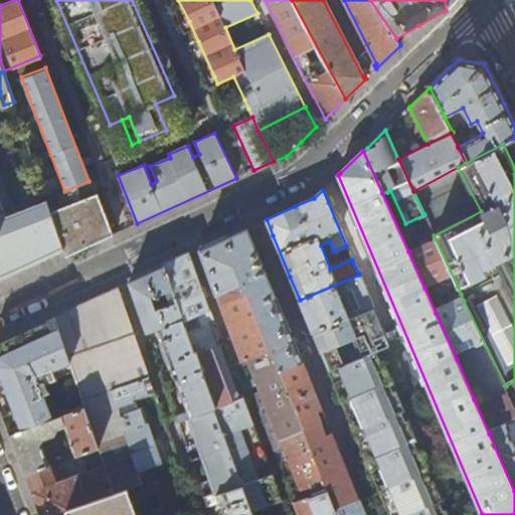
[(113,234),(97,193),(51,210),(64,249),(66,255),(92,244),(113,234)]
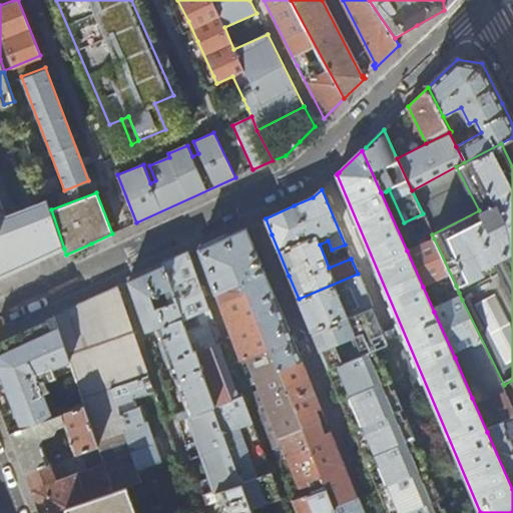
[(0,279),(46,258),(58,251),(64,248),(51,209),(48,201),(42,203),(15,213),(12,205),(3,207),(0,200),(0,279)]
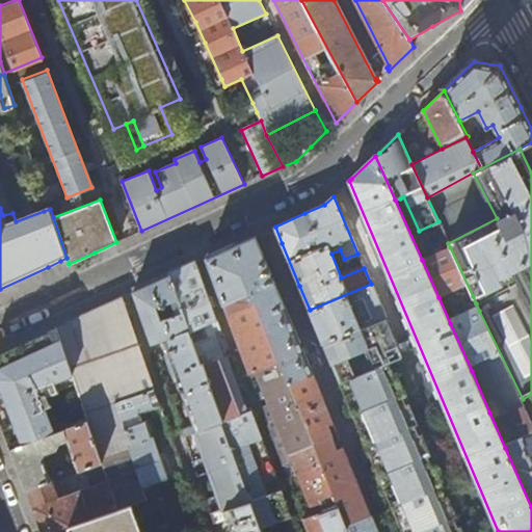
[(249,374),(257,372),(282,362),(289,383),(313,373),(297,335),(277,288),(265,256),(257,236),(239,243),(207,259),(231,324),(241,350),(249,374)]
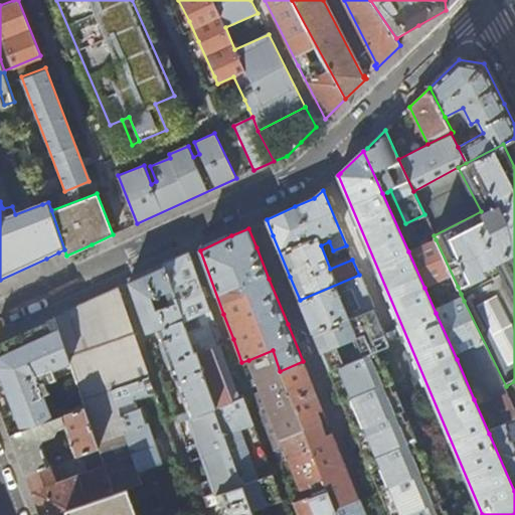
[(436,239),(408,251),(424,288),(446,279),(454,297),(461,294),(458,287),(436,239)]
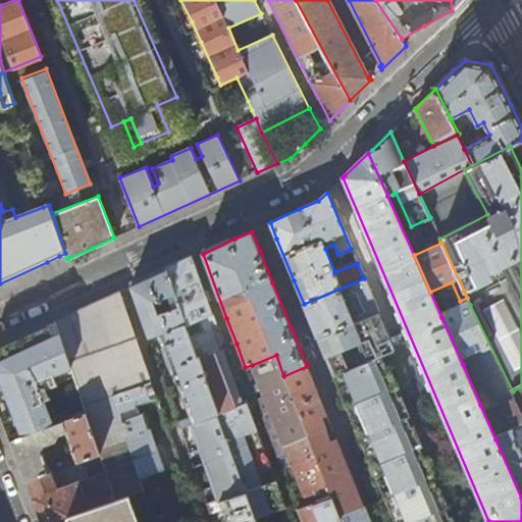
[(166,267),(166,269),(187,326),(200,320),(214,315),(208,300),(192,256),(190,257),(166,267)]
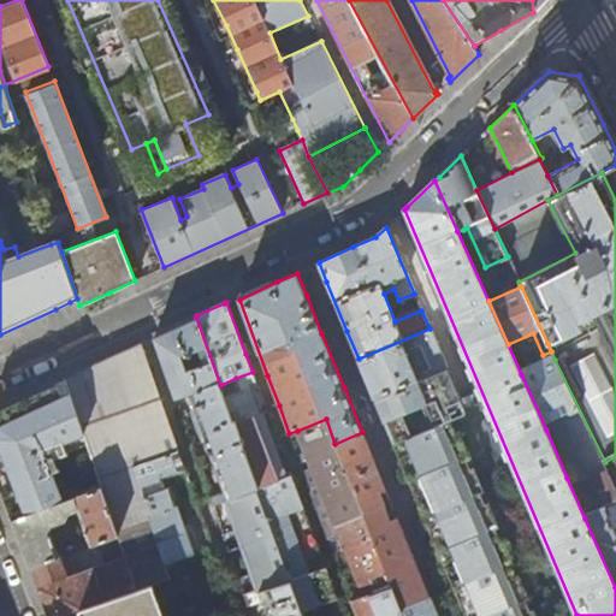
[(223,391),(221,385),(220,385),(196,318),(157,337),(154,338),(176,400),(190,395),(226,501),(259,490),(259,489),(247,457),(244,450),(236,425),(223,391)]
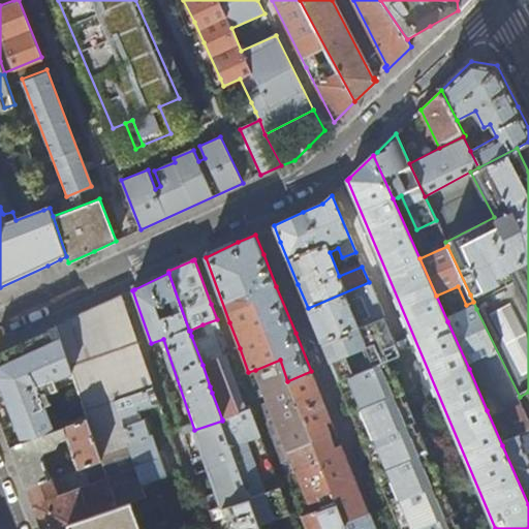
[(369,282),(308,308),(314,324),(321,342),(358,327),(382,316),(369,282)]
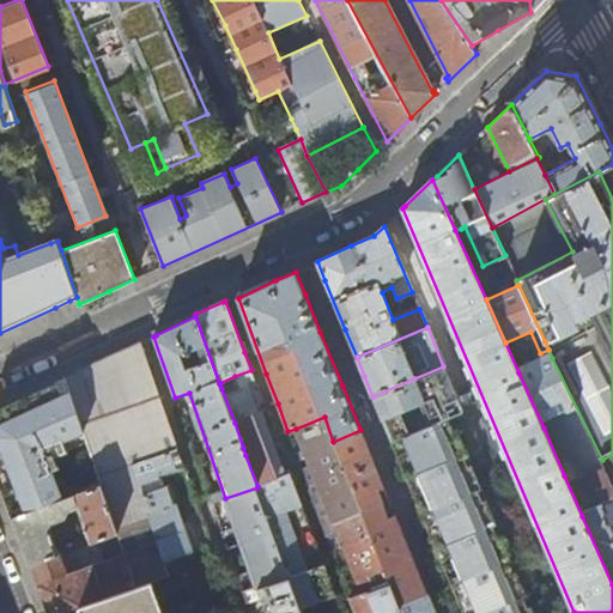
[(132,346),(66,376),(101,484),(116,533),(134,586),(152,580),(168,574),(164,562),(149,514),(132,463),(177,449),(153,378),(141,343),(132,346)]
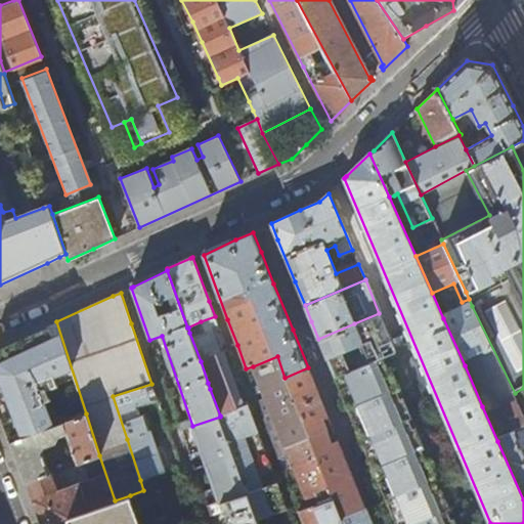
[(443,318),(465,365),(473,362),(478,375),(492,368),(499,385),(482,392),(487,403),(482,406),(497,441),(523,428),(523,416),(515,393),(472,306),(443,318)]
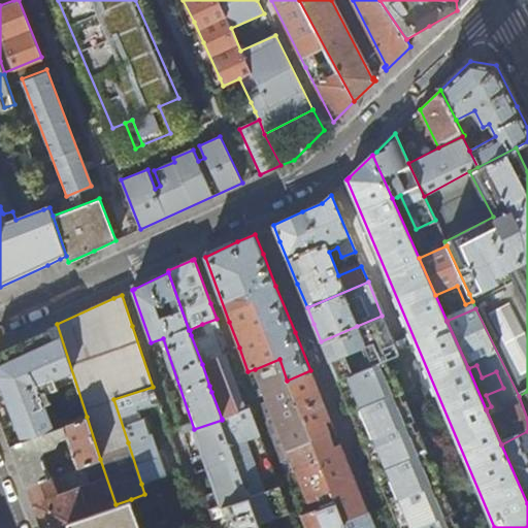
[(382,316),(357,326),(372,363),(384,359),(397,353),(382,316)]
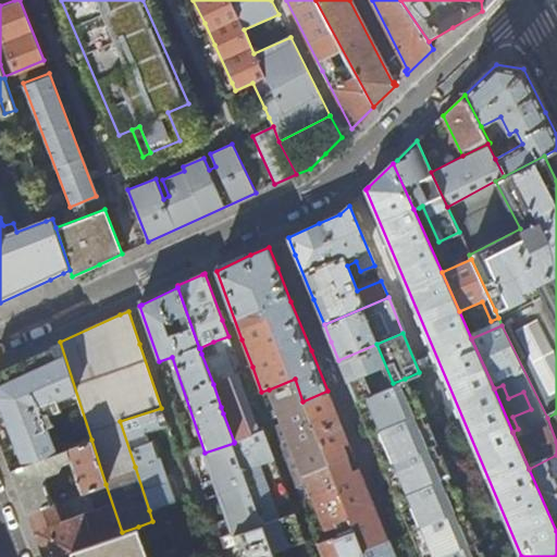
[(226,353),(224,346),(232,344),(229,336),(213,342),(217,348),(201,354),(213,384),(235,375),(226,353)]
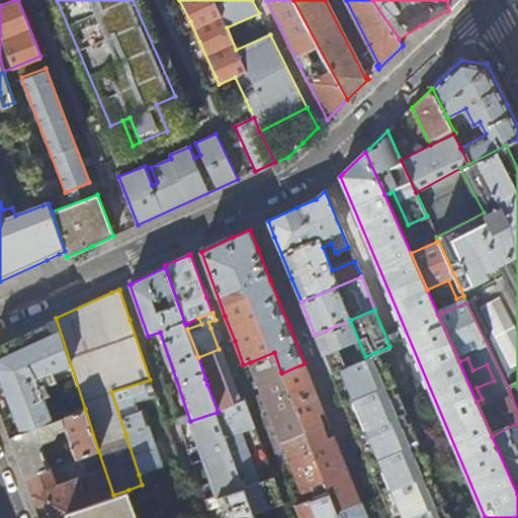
[(0,410),(10,437),(85,409),(56,318),(19,335),(0,343),(0,410)]
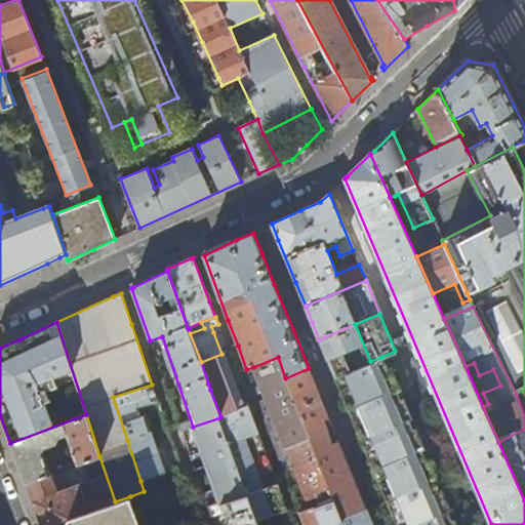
[(220,330),(218,324),(211,326),(213,332),(220,330)]
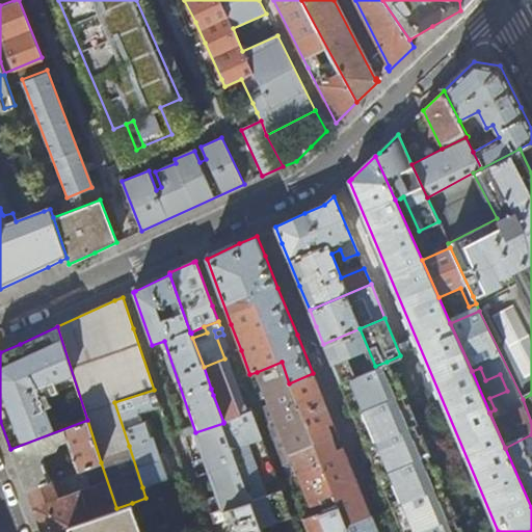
[(224,358),(204,367),(211,389),(220,387),(222,392),(213,395),(223,422),(246,413),(237,387),(227,357),(224,358)]
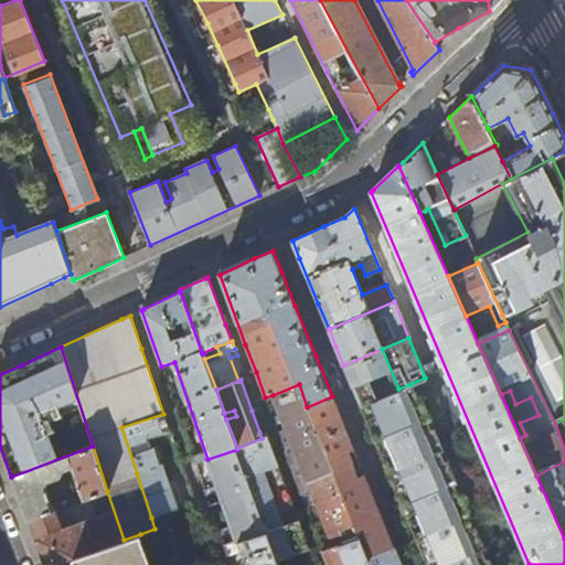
[(359,537),(307,407),(299,384),(273,395),(287,433),(279,435),(295,477),(299,487),(309,482),(321,511),(317,512),(309,514),(322,551),(359,537)]
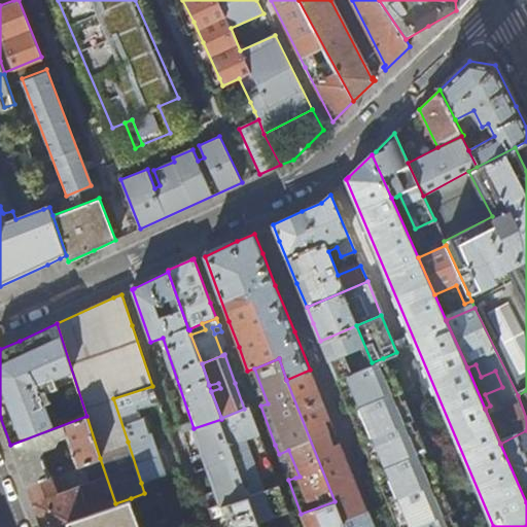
[(459,526),(456,518),(453,520),(449,511),(452,508),(443,488),(440,489),(435,480),(438,479),(429,457),(426,459),(423,450),(426,449),(417,427),(414,429),(410,420),(413,419),(403,397),(400,398),(396,389),(399,388),(390,367),(387,369),(383,358),(372,362),(336,378),(344,397),(358,431),(398,526),(459,526)]
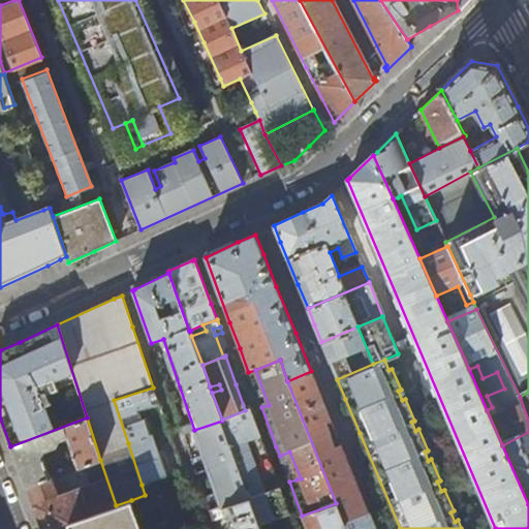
[(331,421),(311,371),(287,381),(336,503),(343,522),(369,512),(346,458),(342,448),(323,456),(316,436),(329,431),(325,423),(331,421)]
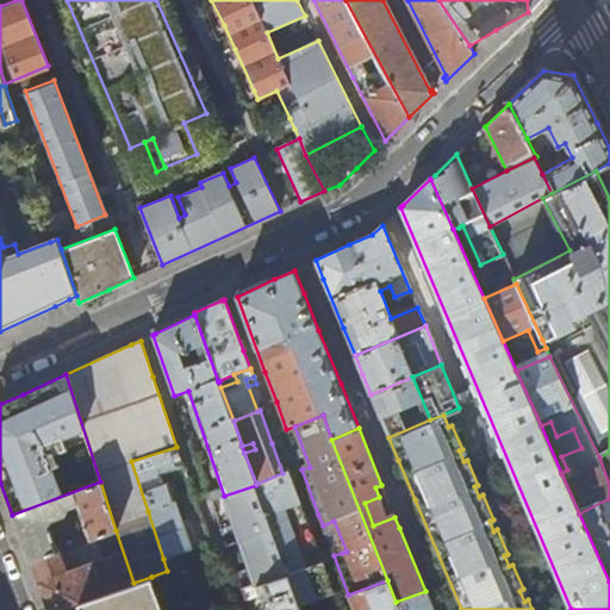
[(184,467),(176,447),(131,461),(148,511),(160,506),(156,495),(151,496),(147,480),(184,467)]
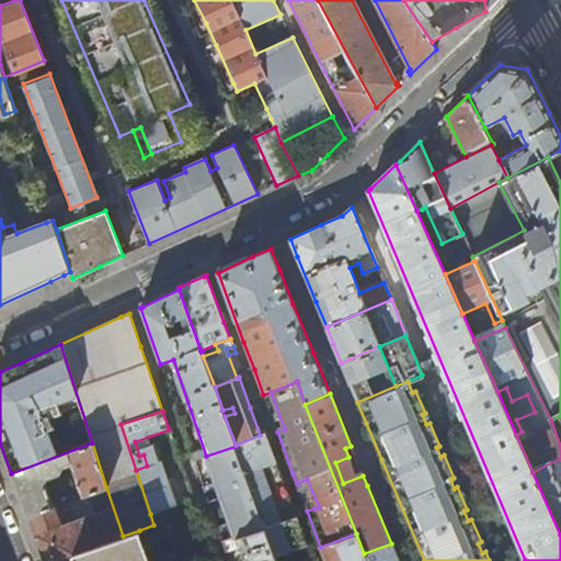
[(176,413),(181,425),(186,423),(183,411),(176,413)]
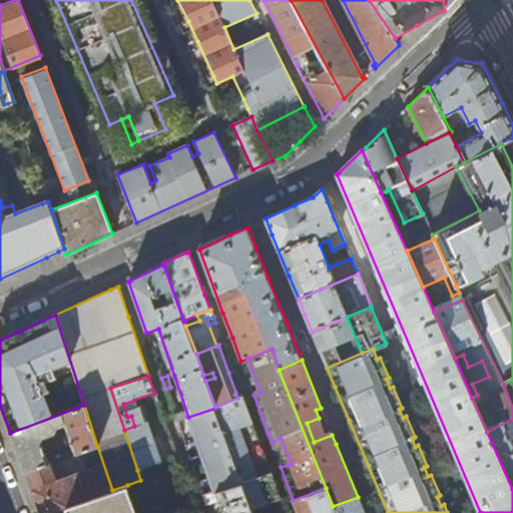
[(512,380),(504,385),(512,407),(512,380)]
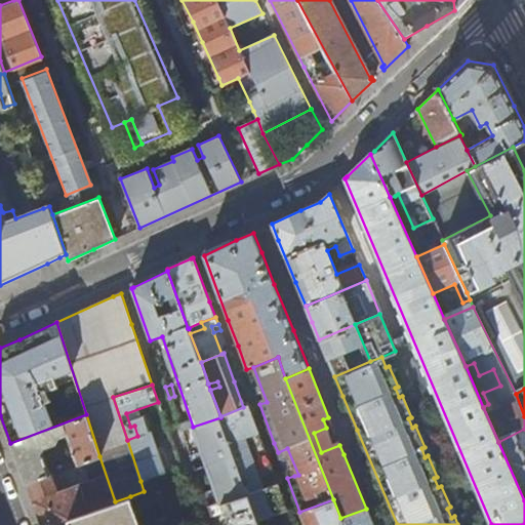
[(243,407),(220,416),(220,417),(248,494),(279,484),(257,427),(249,405),(243,407)]
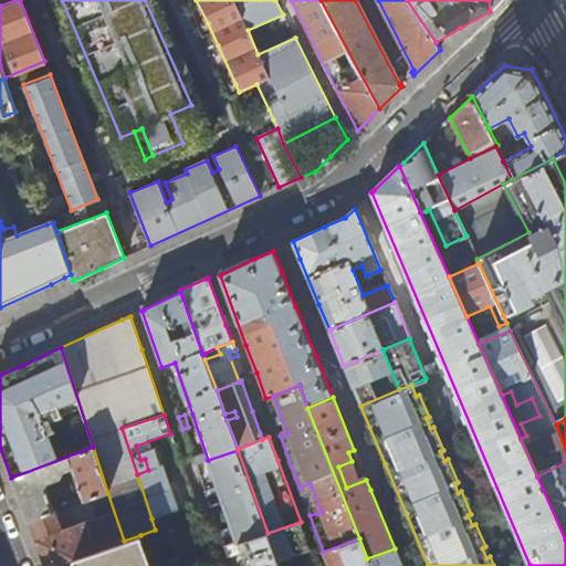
[(93,447),(11,478),(19,496),(28,521),(63,507),(55,484),(58,478),(69,474),(72,468),(80,465),(92,498),(107,492),(93,447)]
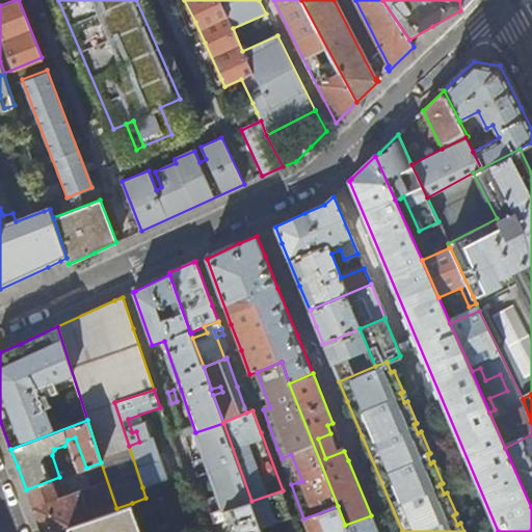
[(161,426),(163,434),(169,432),(166,424),(161,426)]
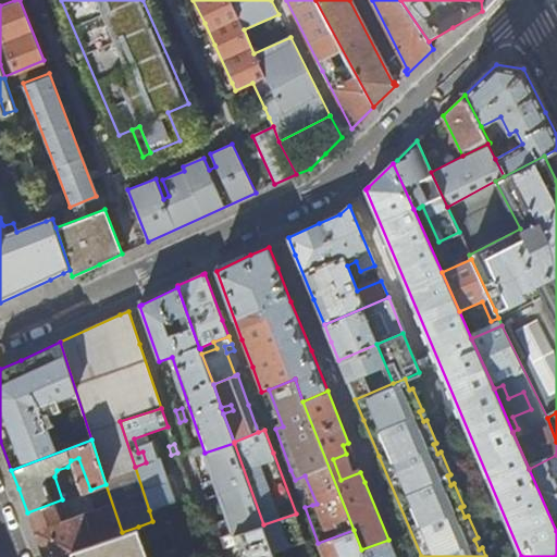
[(556,455),(529,469),(556,531),(556,481),(556,479),(556,478),(556,455)]
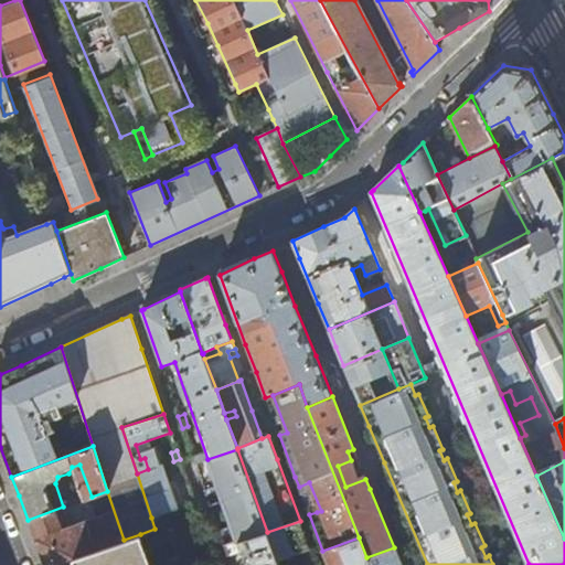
[(162,465),(148,469),(137,473),(151,518),(178,509),(162,465)]
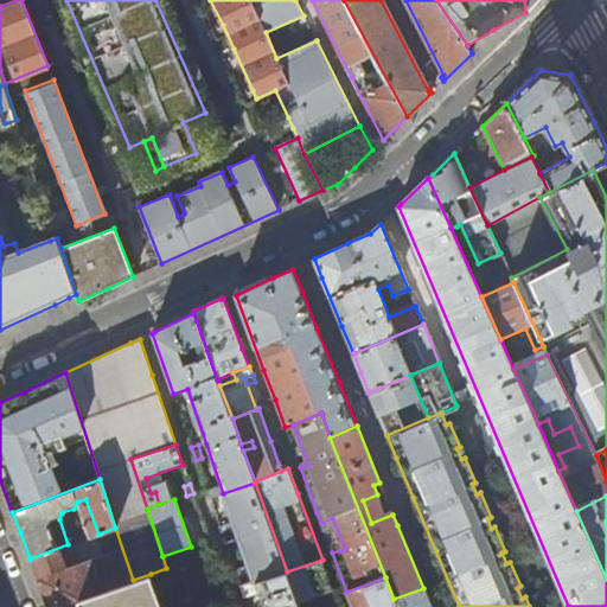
[(115,528),(98,534),(68,544),(30,558),(39,583),(48,606),(55,606),(77,600),(133,580),(115,528)]
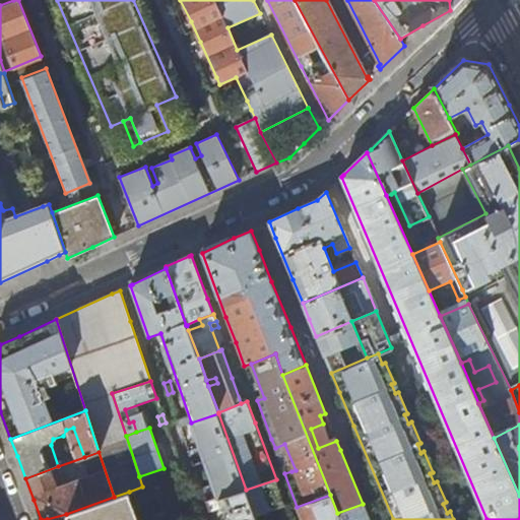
[(170,459),(172,465),(179,462),(177,456),(170,459)]
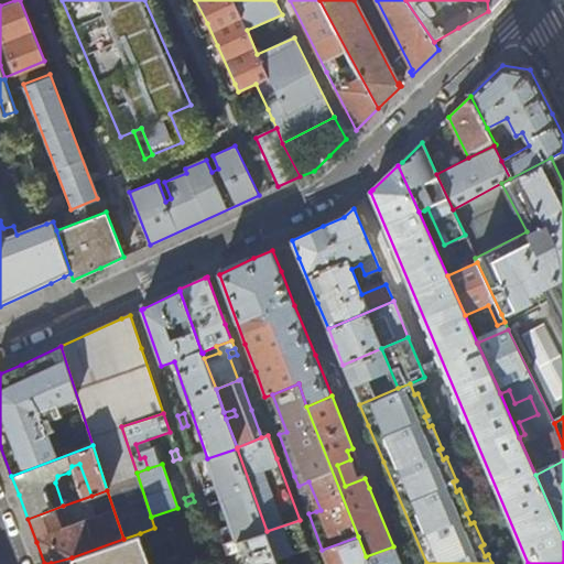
[(300,520),(267,531),(278,561),(311,548),(303,528),(300,520)]
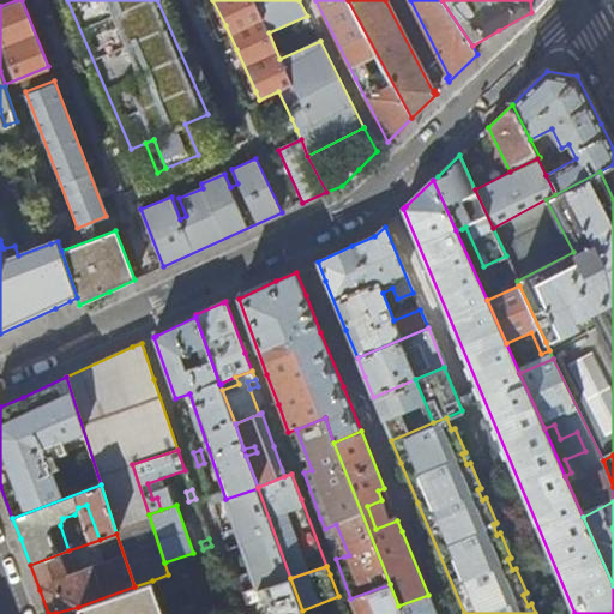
[(304,613),(302,611),(290,578),(260,589),(263,597),(269,595),(275,613),(304,613)]
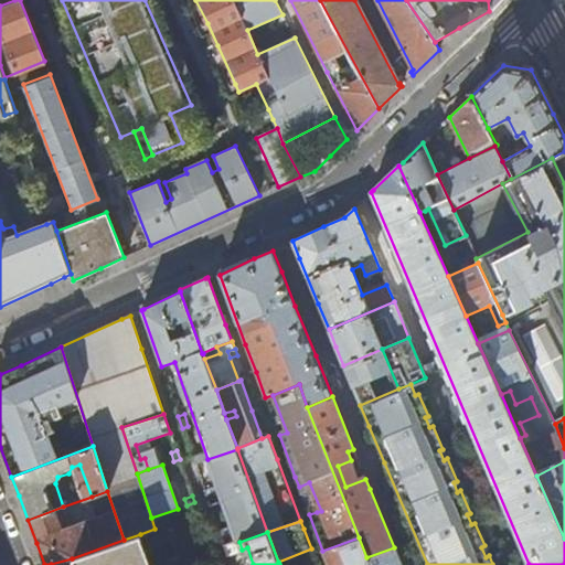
[(151,564),(140,534),(124,540),(72,558),(74,564),(151,564)]
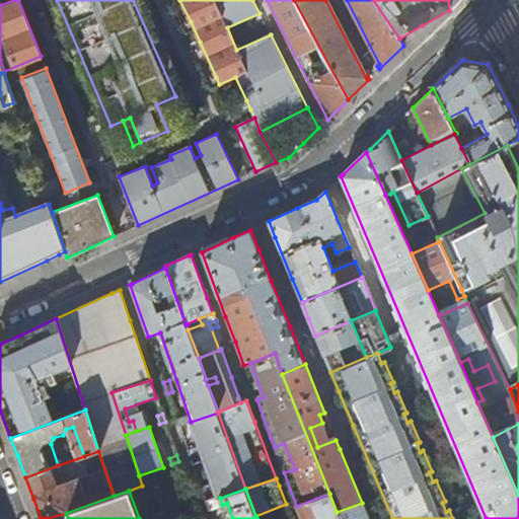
[(337,512),(329,494),(296,506),(301,518),(328,518),(338,515),(337,512)]
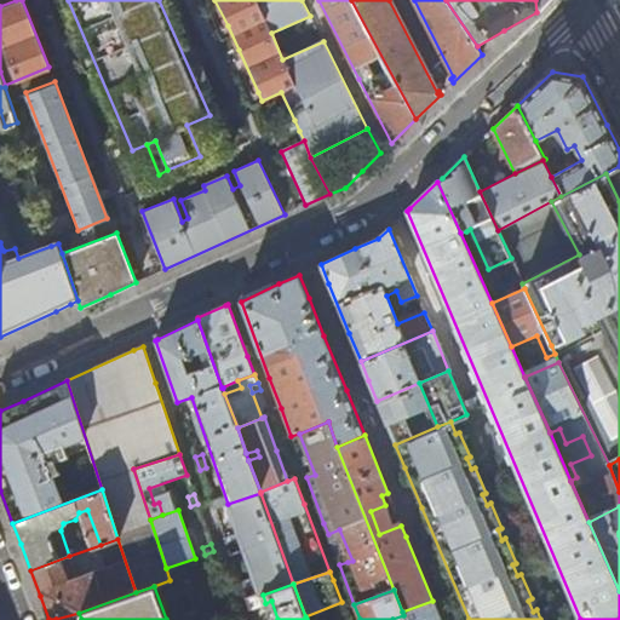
[(440,619),(432,601),(402,612),(403,615),(405,619),(440,619)]
